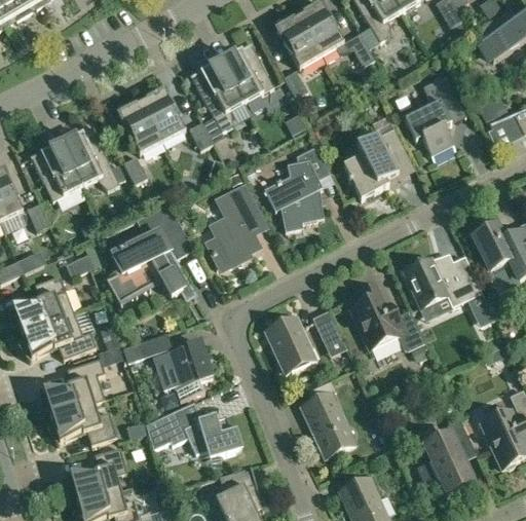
[(0,0),(0,17),(5,27),(12,23),(10,17),(13,15),(16,21),(24,15),(22,11),(14,0),(0,0)]
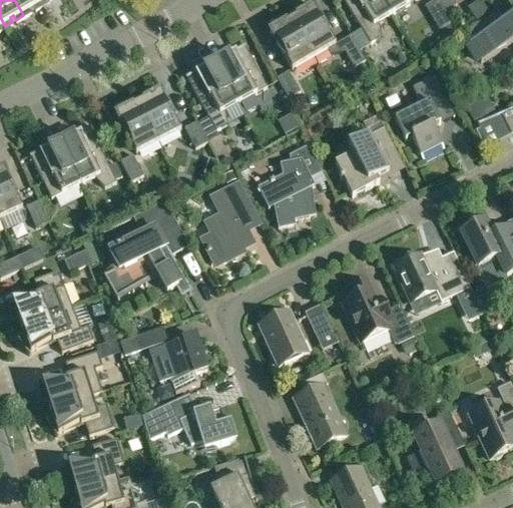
[(14,0),(21,11),(23,15),(31,11),(29,6),(32,4),(35,9),(42,4),(39,0),(14,0)]
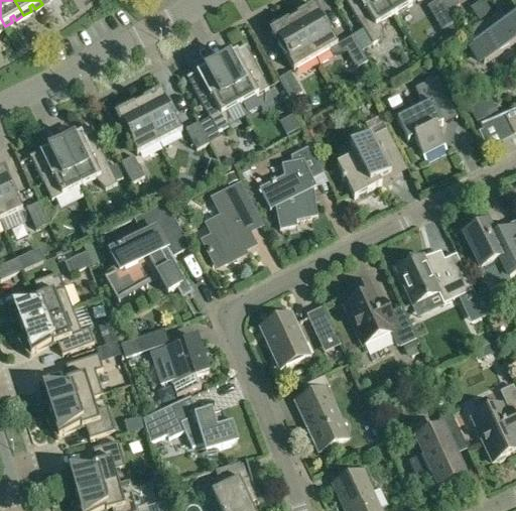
[(393,12),(385,0),(347,0),(363,26),(352,32),(362,48),(383,35),(380,20),(393,12)]
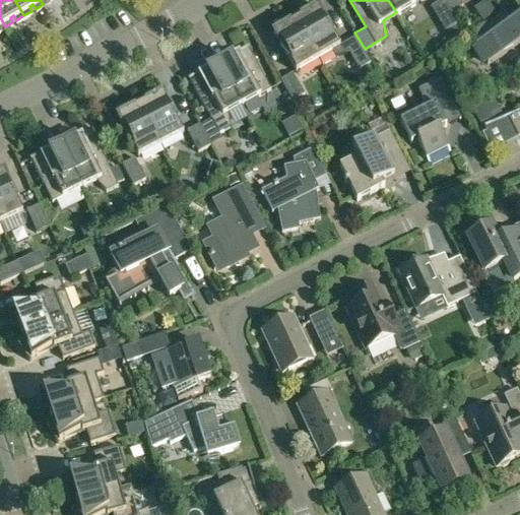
[(388,0),(396,12),(416,0),(388,0)]
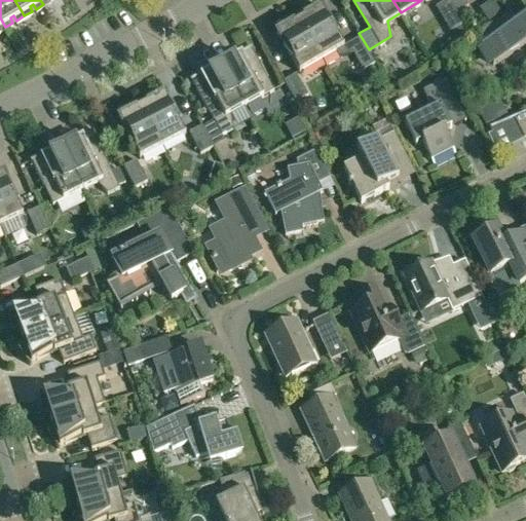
[(470,8),(466,3),(467,2),(466,0),(449,0),(456,10),(457,9),(460,14),(470,8)]
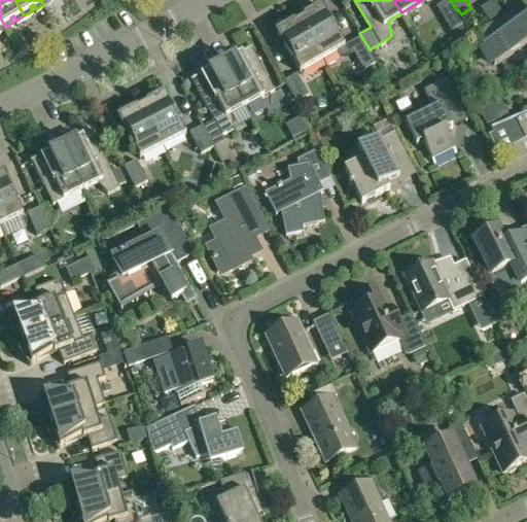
[(502,0),(508,8),(519,0),(502,0)]
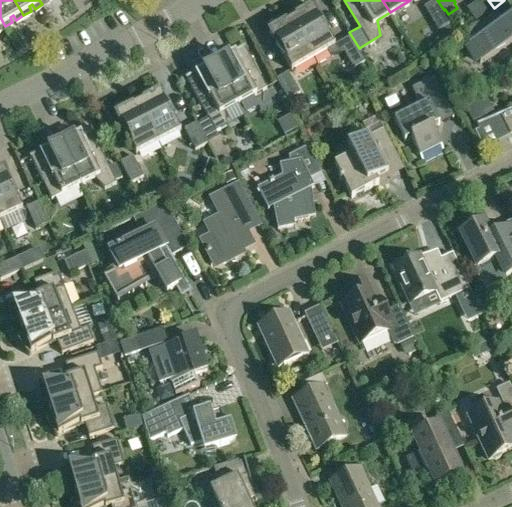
[(290,16),(313,54),(326,46),(329,51),(344,50),(353,65),(365,58),(359,48),(349,32),(334,41),(312,3),(290,16)]
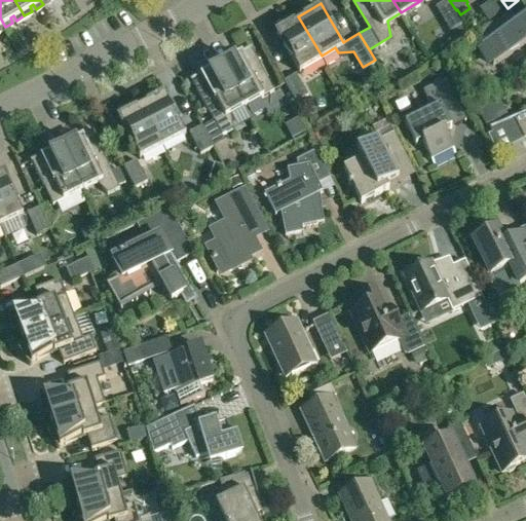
[(511,6),(478,28),(485,39),(481,41),(493,62),(525,41),(525,13),(518,19),(511,6)]
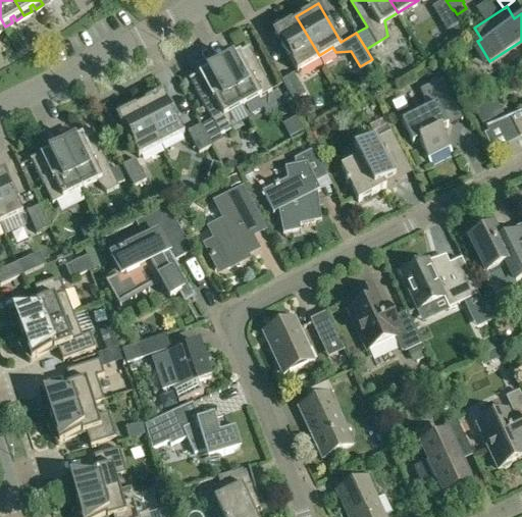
[(319,55),(296,16),(274,29),(297,68),(319,55)]
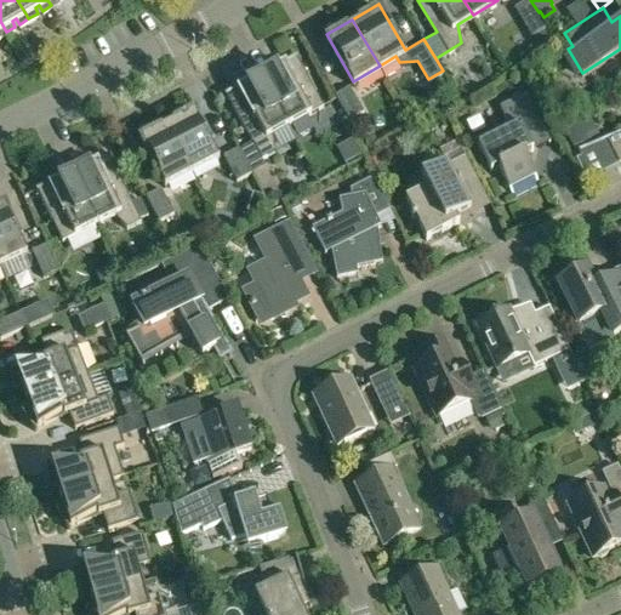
[(260,69),(260,70),(288,123),(323,103),(296,53),(296,52),(296,51),(261,70),(260,69)]
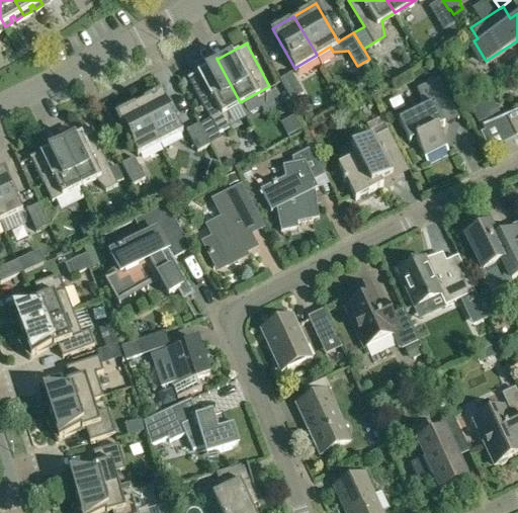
[(443,47),(433,54),(439,63),(449,56),(443,47)]
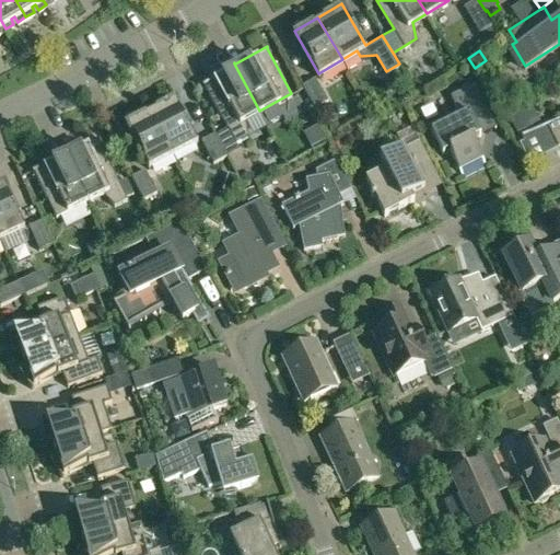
[(245,118),(259,111),(234,64),(233,64),(234,65),(202,82),(202,83),(203,82),(235,141),(248,135),(245,118)]
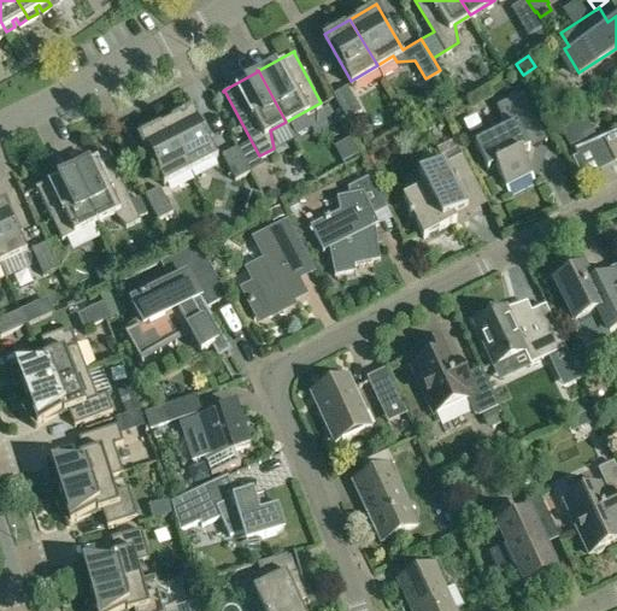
[(346,116),(360,107),(346,82),(331,90),(346,116)]
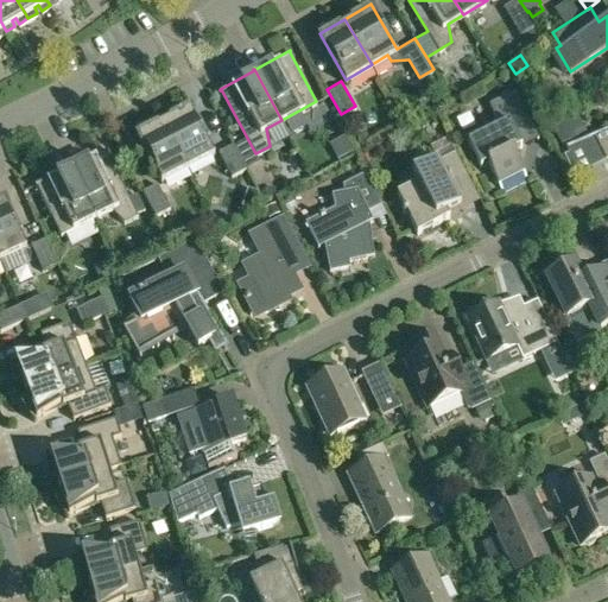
[(513,147),(521,143),(513,126),(530,118),(515,88),(489,101),(500,122),(467,138),(480,164),(488,159),(502,188),(527,175),(513,147)]
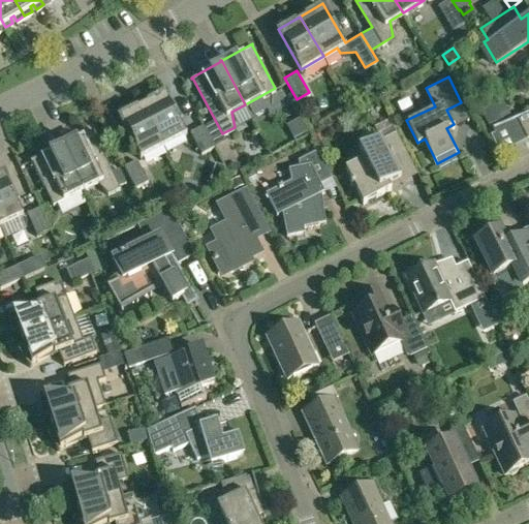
[(165,91),(142,103),(163,144),(186,131),(165,91)]
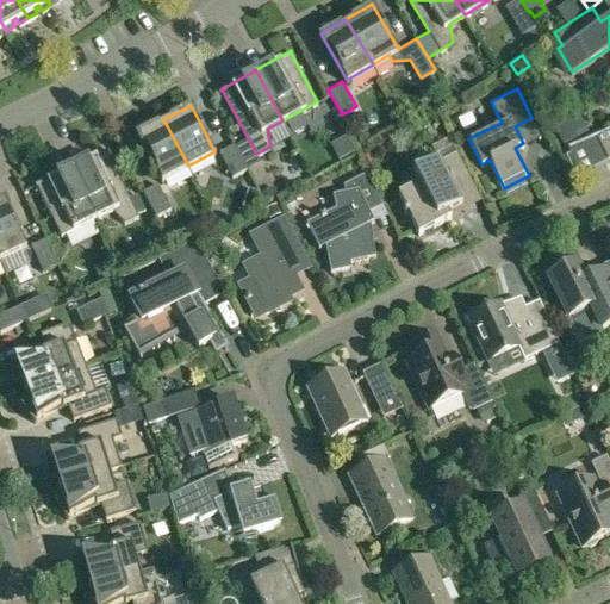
[(554,124),(564,142),(582,132),(572,114),(554,124)]
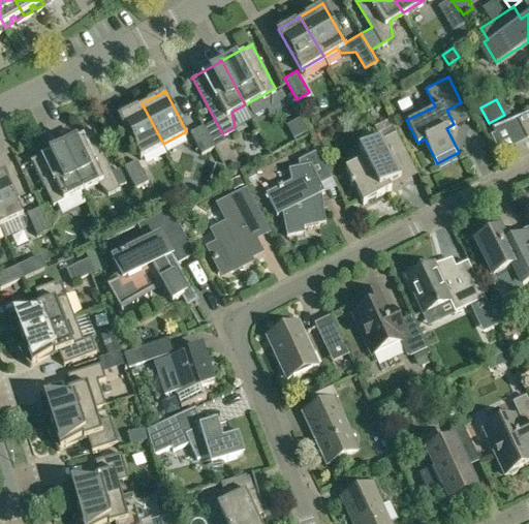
[(163,144),(142,103),(119,115),(139,155),(163,144)]
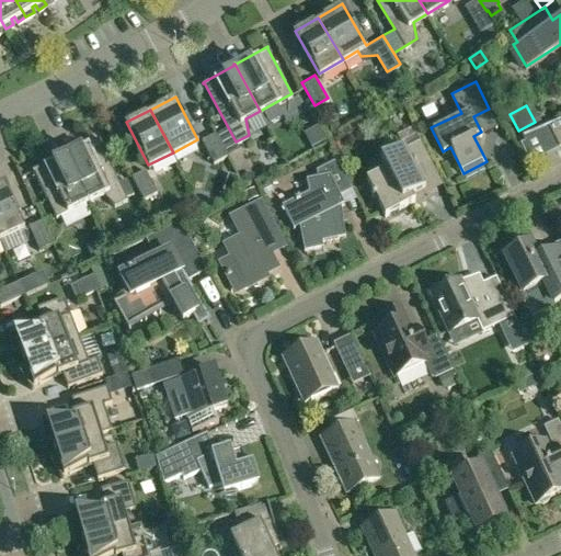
[(560,115),(522,133),(524,138),(536,132),(546,151),(560,144),(560,115)]
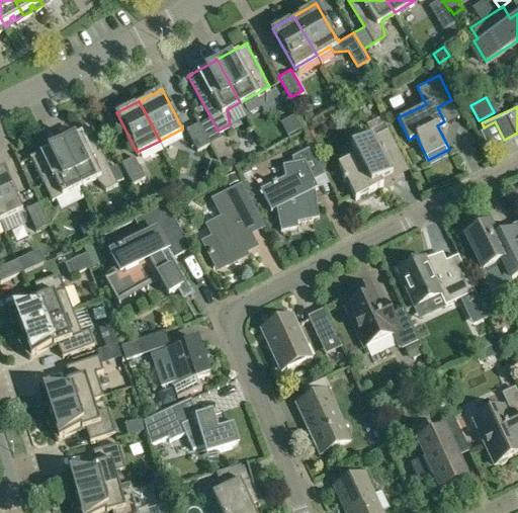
[(376,114),(365,120),(368,127),(380,121),(376,114)]
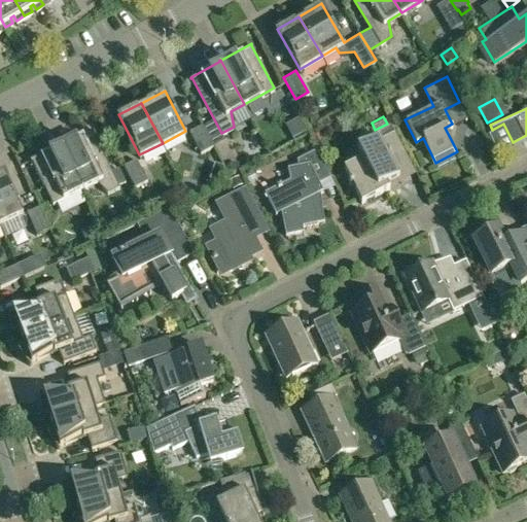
[(189,129),(201,150),(213,144),(202,123),(189,129)]
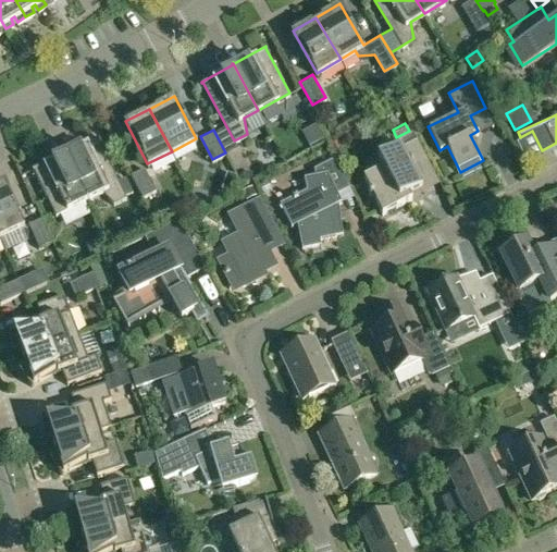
[(64,149),(87,198),(102,191),(113,201),(126,196),(97,136),(98,136),(98,135),(65,150),(64,149)]
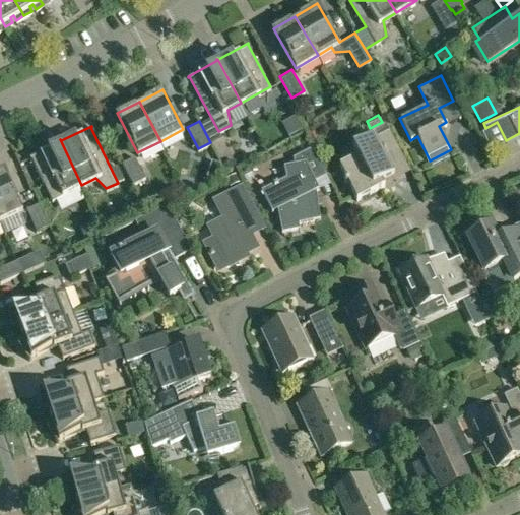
[(358,154),(339,164),(345,176),(343,177),(345,181),(347,180),(356,197),(384,184),(382,179),(394,173),(386,156),(396,150),(386,130),(375,136),(374,133),(352,144),(358,154)]
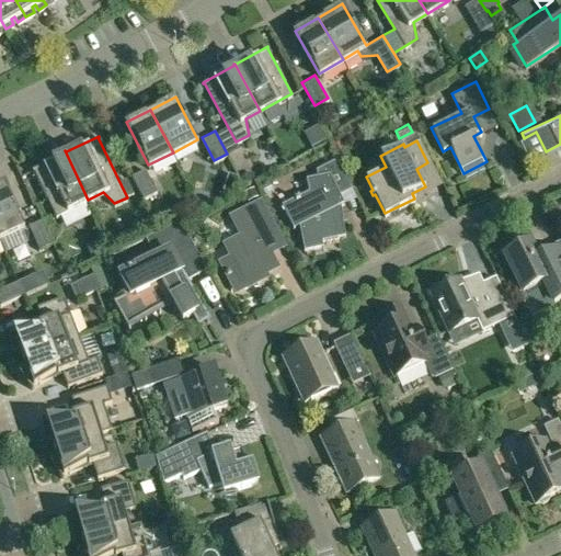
[(88,200),(65,150),(64,151),(65,152),(32,168),(33,169),(56,215),(88,200)]
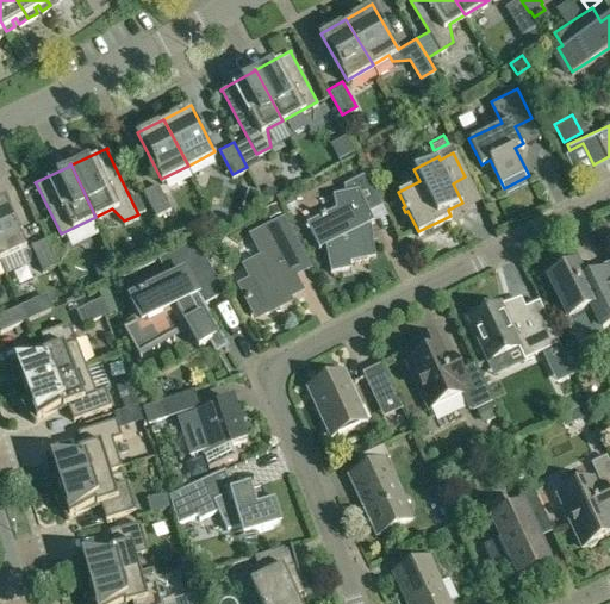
[(307,219),(306,220),(318,246),(325,242),(330,269),(352,265),(350,259),(375,253),(372,234),(369,235),(367,222),(374,218),(353,176),(343,181),(344,190),(332,192),(332,193),(335,193),(338,207),(325,213),(324,211),(319,213),(321,216),(309,222),(307,219)]
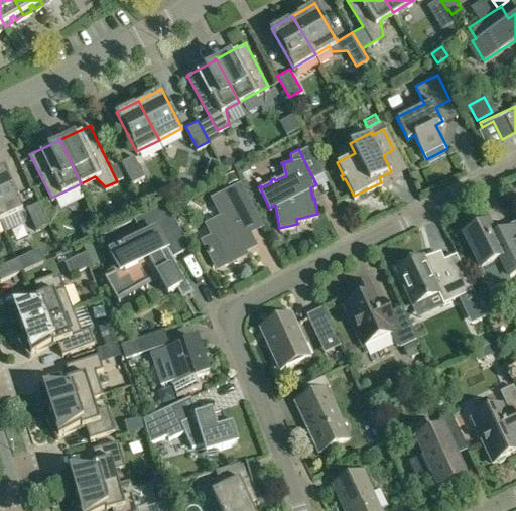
[(121,159),(132,180),(144,174),(133,153),(121,159)]
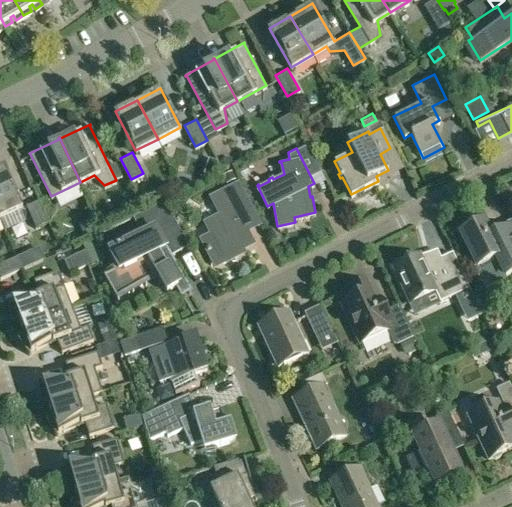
[(0,166),(0,218),(3,226),(26,216),(3,165),(0,166)]
